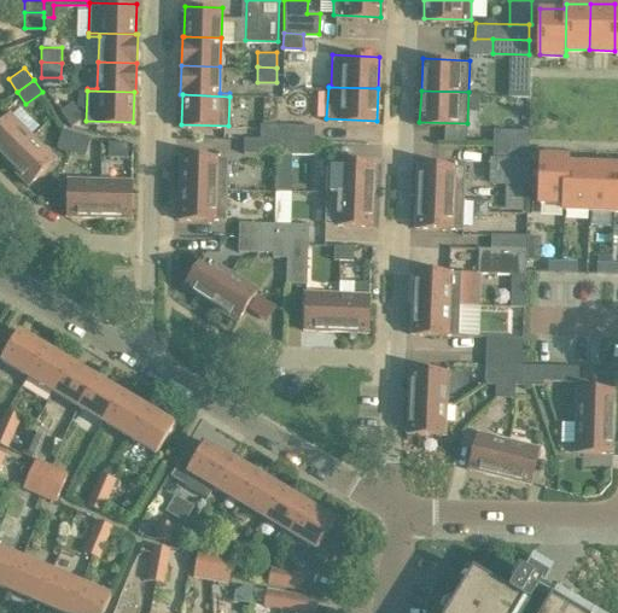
[(73,100),(59,109),(71,124),(83,116),(73,100)]
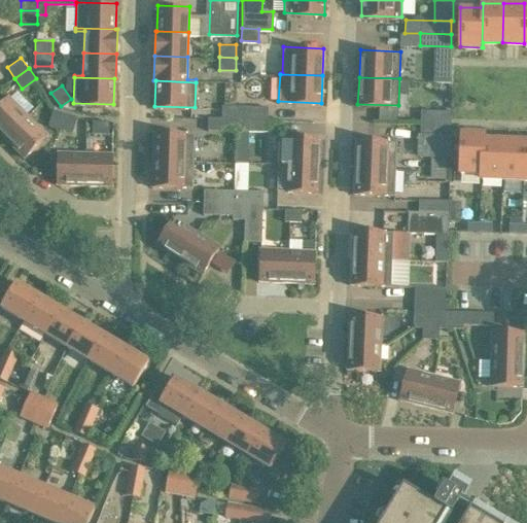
[(0,131),(5,137),(28,114),(8,95),(0,103),(0,131)]
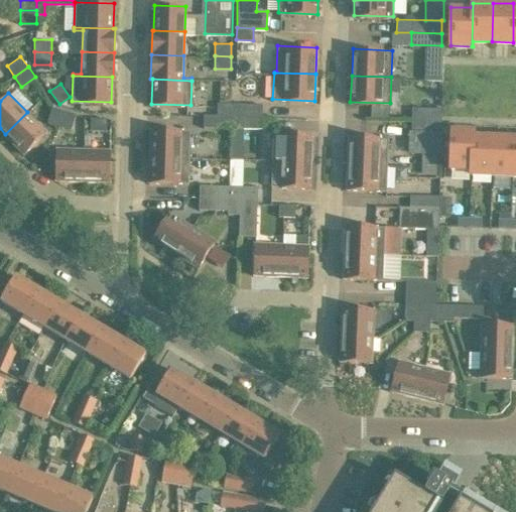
[(217,102),(217,114),(233,114),(233,102),(217,102)]
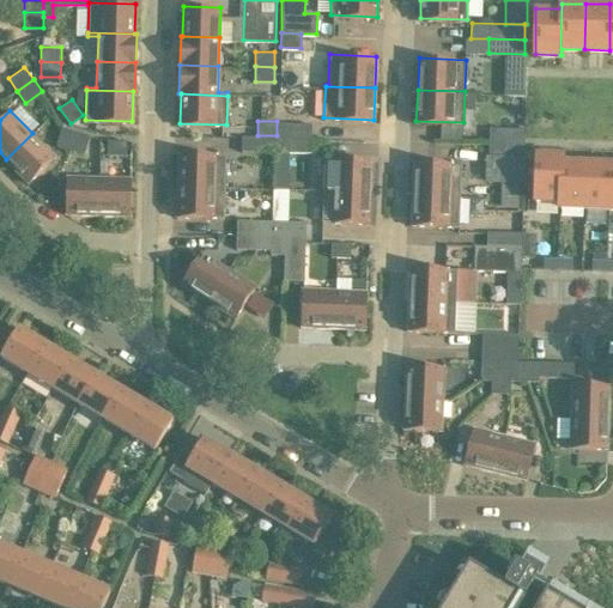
[(277,135),(311,137),(311,122),(277,121),(277,135)]
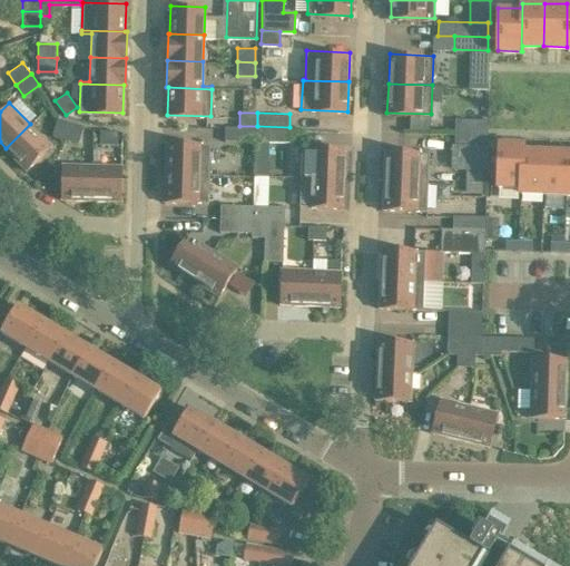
[(65,138),(70,120),(57,117),(52,135),(65,138)]
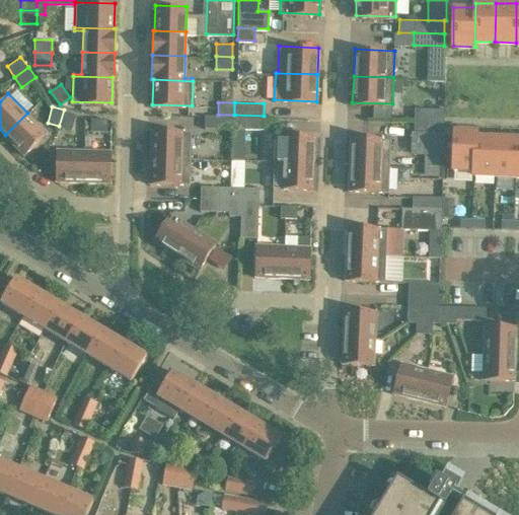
[(444,107),(414,106),(414,119),(444,120),(444,107)]
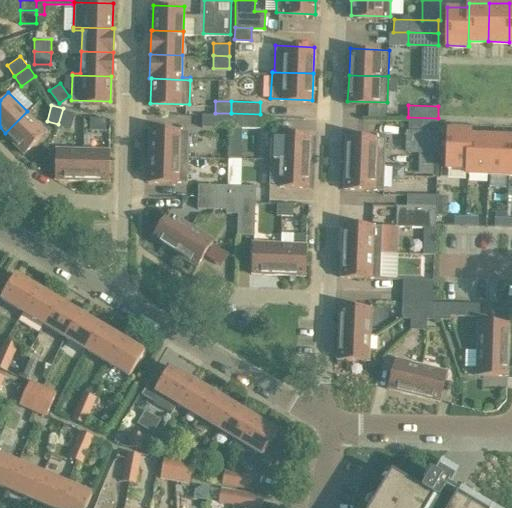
[(70,127),(75,112),(63,108),(58,124),(70,127)]
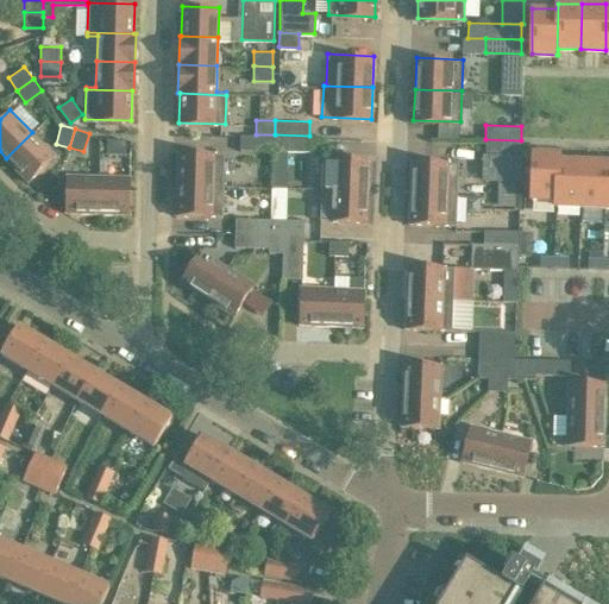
[(54,155),(32,132),(6,158),(29,180),(54,155)]
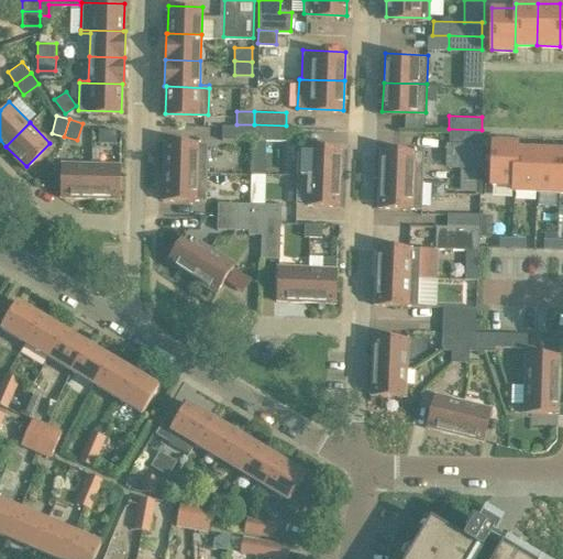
[(236,124),(222,123),(221,138),(254,138),(254,124),(236,124)]
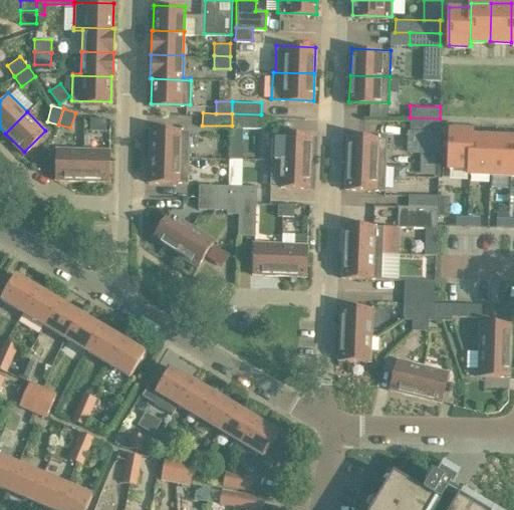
[(261,126),(261,114),(232,113),(232,125),(261,126)]
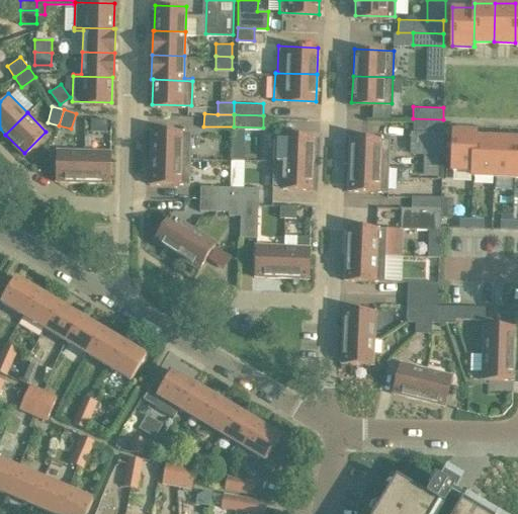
[(107,116),(90,116),(90,130),(106,130),(107,116)]
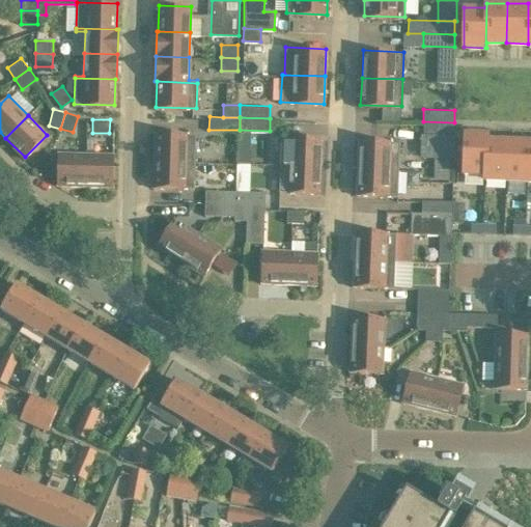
[(453,134),(454,122),(423,121),(423,134),(453,134)]
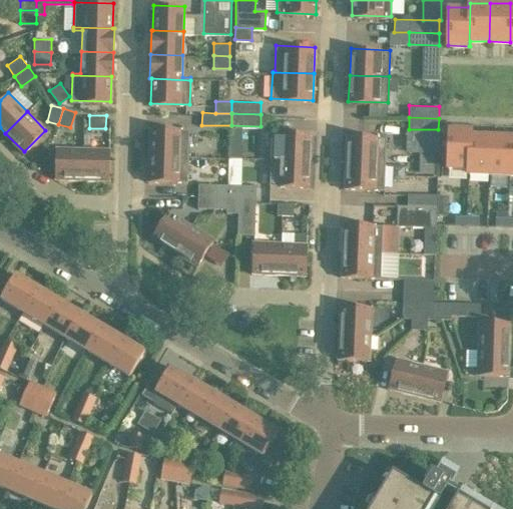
[(149,153),(188,155),(189,128),(150,127),(149,153)]
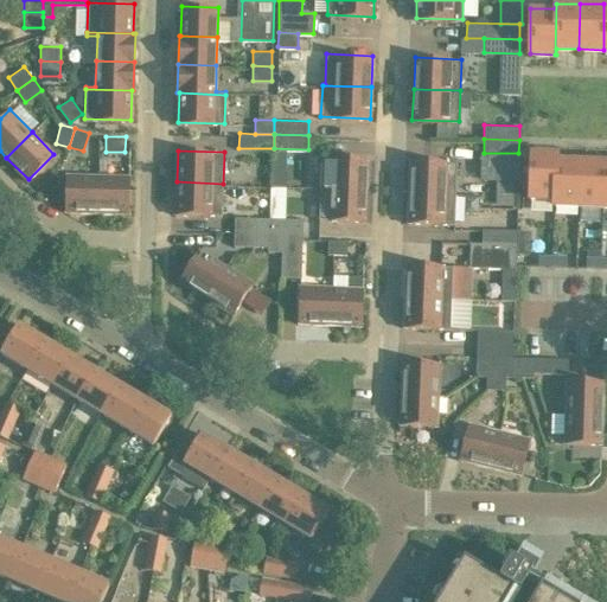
[(531,152),(530,197),(554,198),(554,204),(555,204),(556,153),(531,152)]
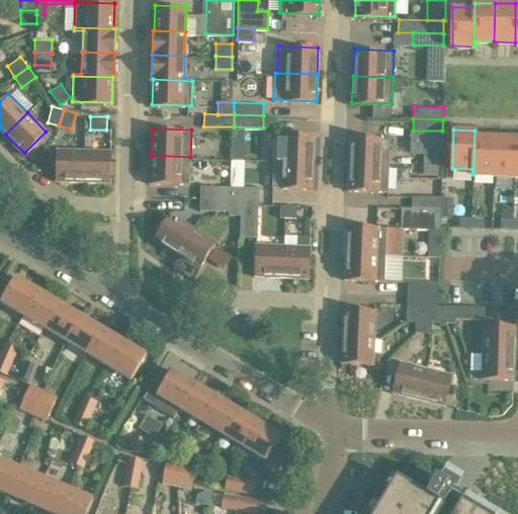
[(473,174),(494,175),(496,137),(476,136),(476,131),(475,131),(473,174)]
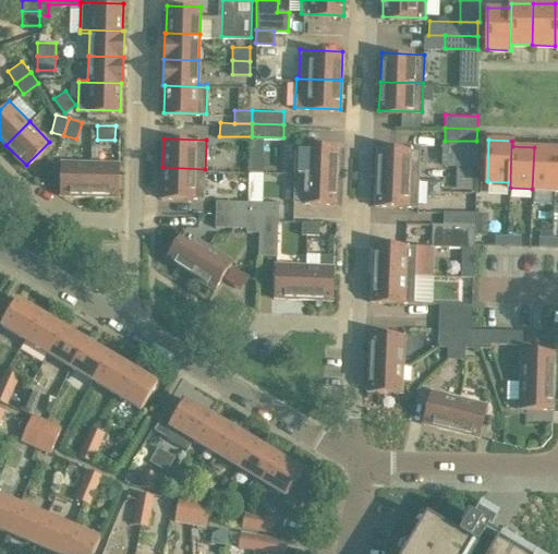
[(295,143),(294,172),(337,173),(338,145),(295,143)]
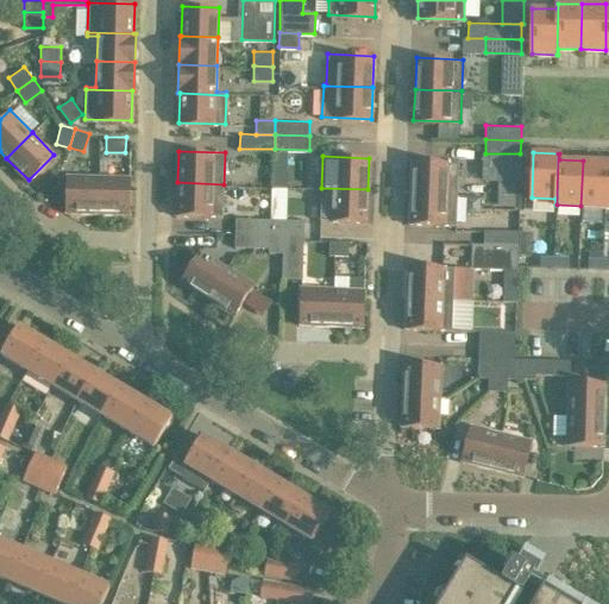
[(410,192),(457,193),(458,162),(412,159),(410,192)]
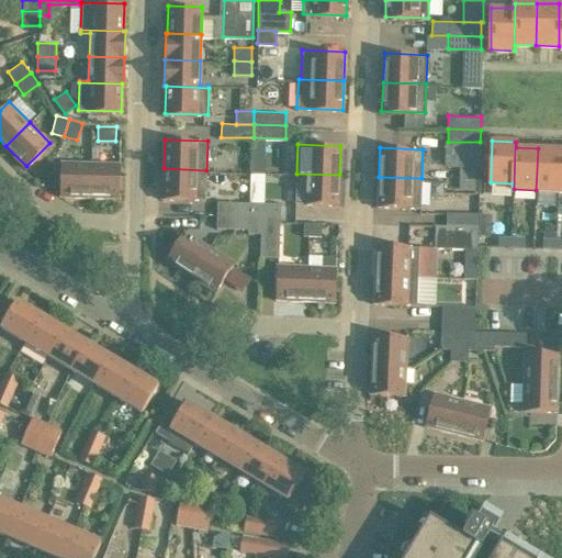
[(536,190),(558,191),(560,148),(538,148),(536,190)]
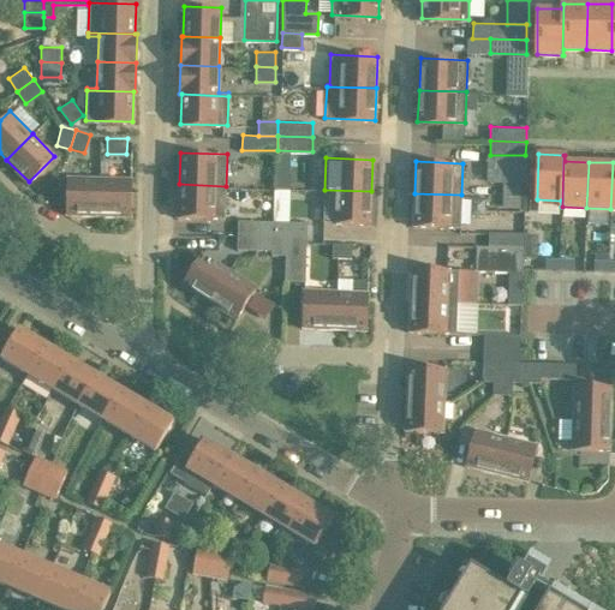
[(99,214),(100,177),(67,177),(66,213),(99,214)]
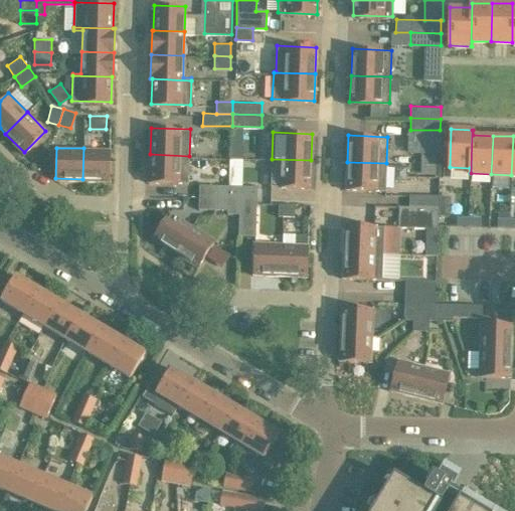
[(83,148),(82,179),(109,180),(110,149),(83,148)]
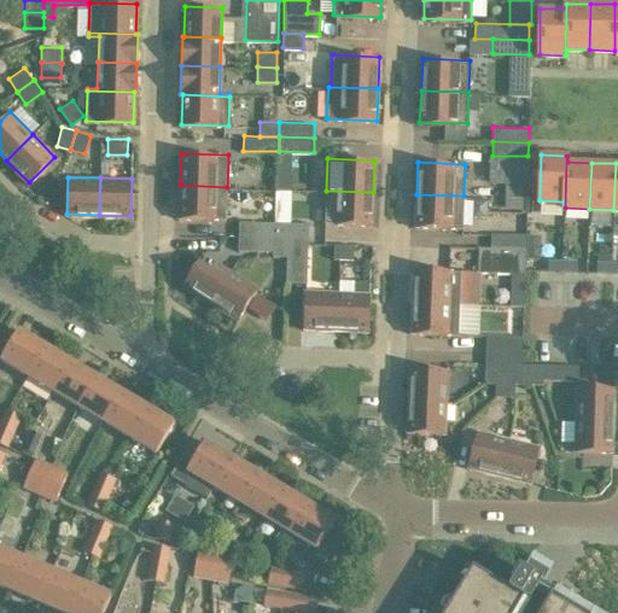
[(503,182),(503,208),(525,208),(525,182),(503,182)]
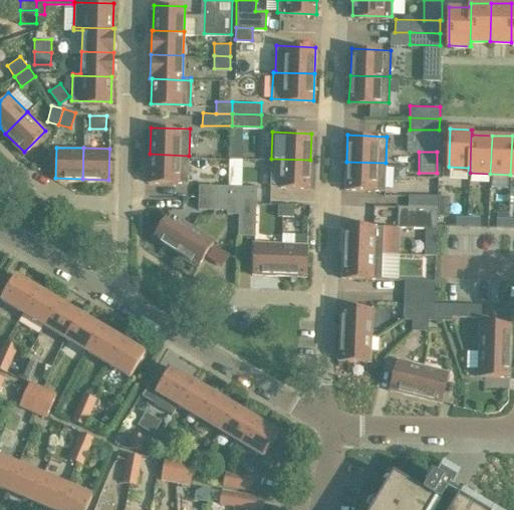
[(189,156),(150,154),(149,181),(188,182),(189,156)]
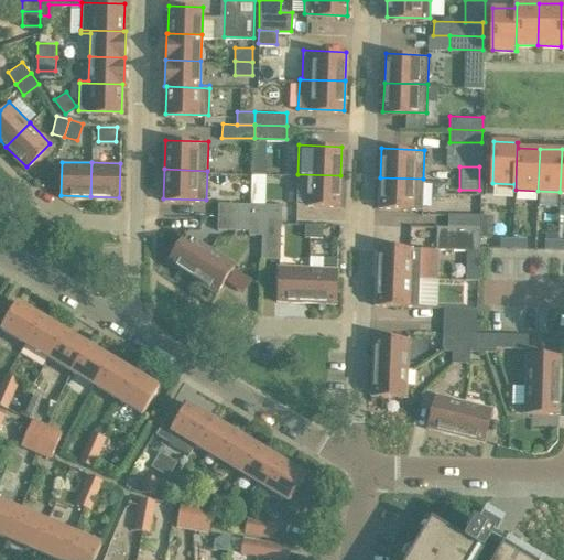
[(340,175),(297,174),(296,203),(339,205),(340,175)]
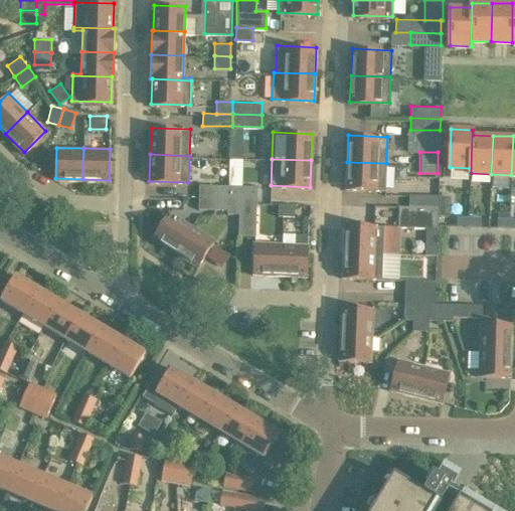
[(386,163),(347,162),(346,188),(385,190),(386,163)]
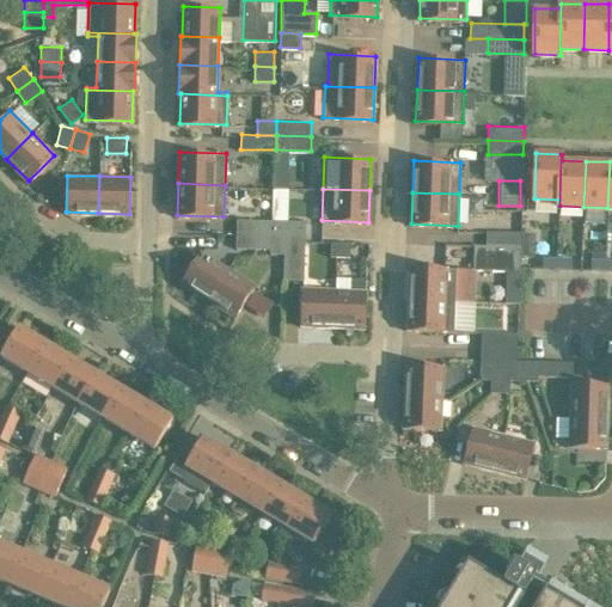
[(275,219),(288,219),(288,210),(275,209),(275,219)]
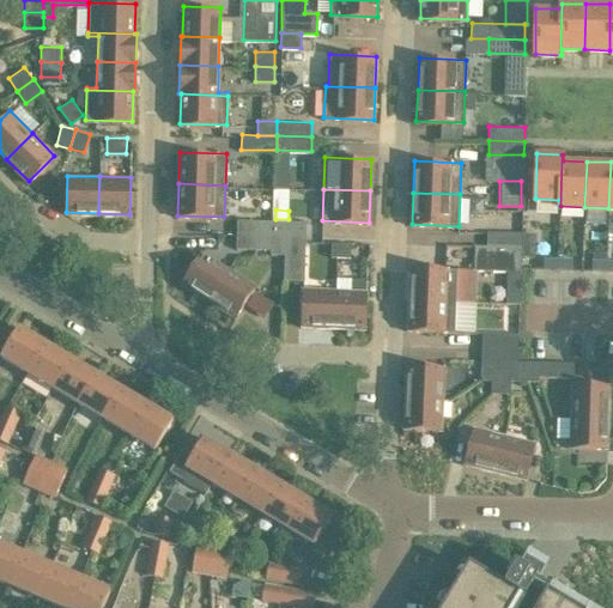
[(272,233),(272,219),(237,218),(236,233),(272,233)]
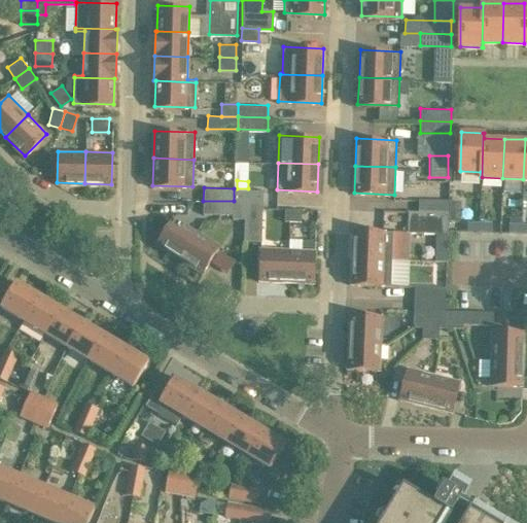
[(262,189),(234,188),(234,201),(245,202),(262,202),(262,189)]
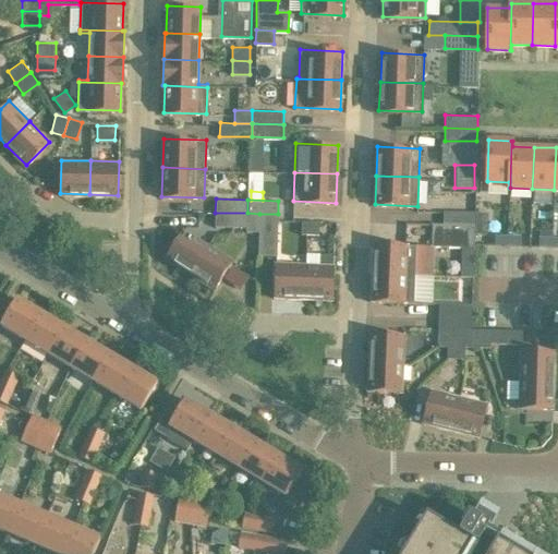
[(444,223),(475,224),(475,211),(444,209),(444,223)]
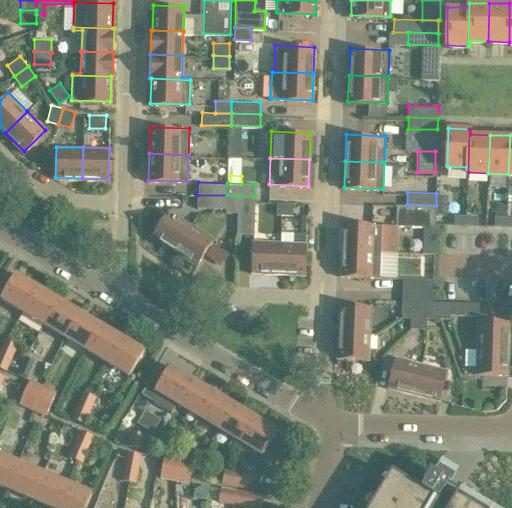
[(226,207),(227,195),(197,195),(197,207),(226,207)]
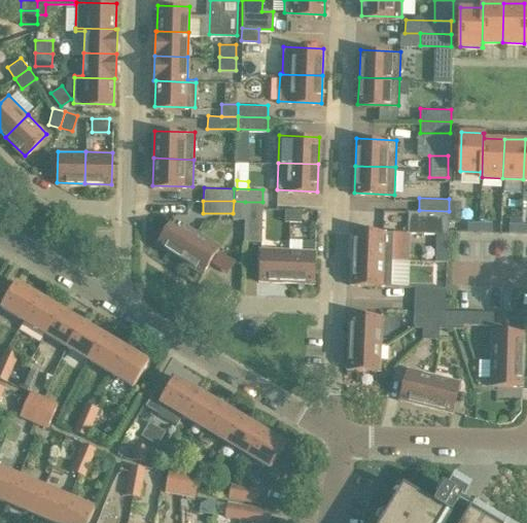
[(244,217),(245,202),(234,201),(233,213),(232,217),(244,217)]
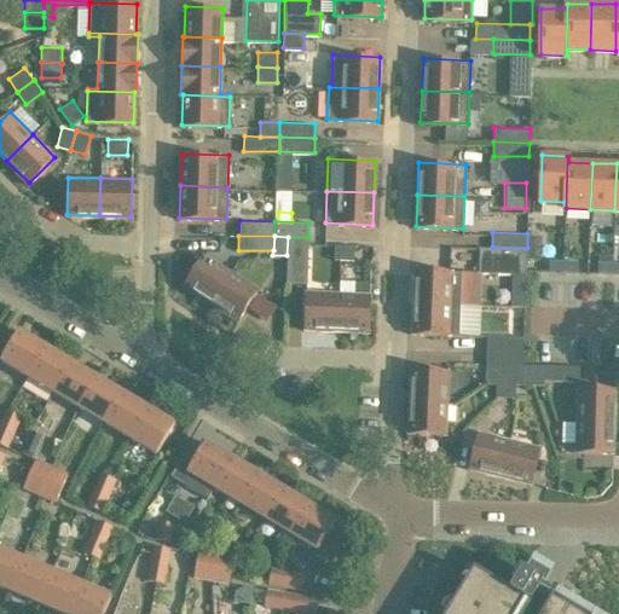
[(307,283),(308,237),(288,237),(287,255),(287,282),(307,283)]
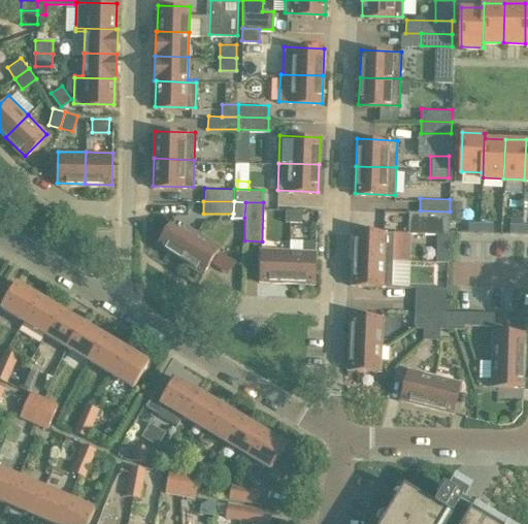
[(285,207),(285,221),(300,221),(300,208),(285,207)]
